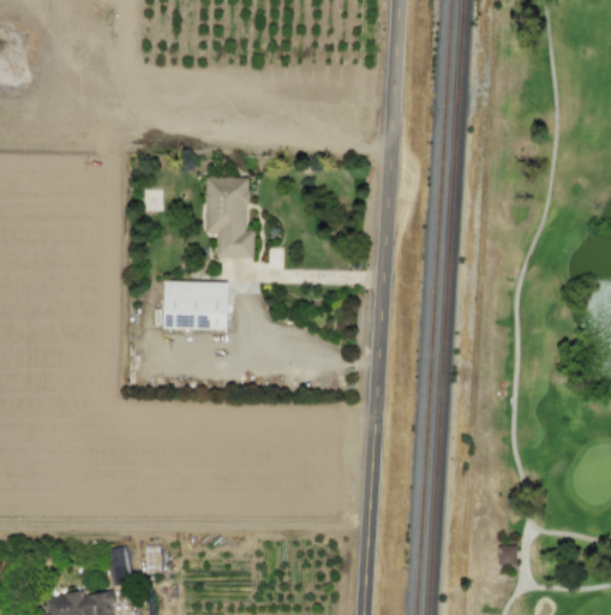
[(255,258),(255,231),(249,231),(250,178),(208,178),(207,233),(217,233),(217,258),(255,258)]
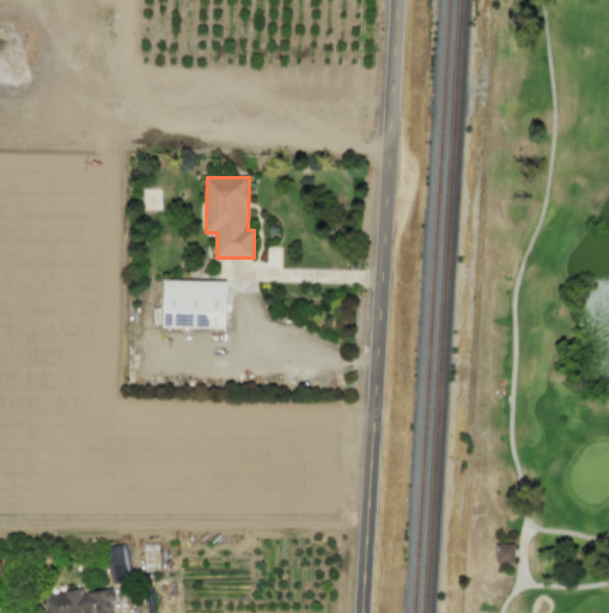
[(164,328),(227,329),(229,281),(165,280),(164,328)]
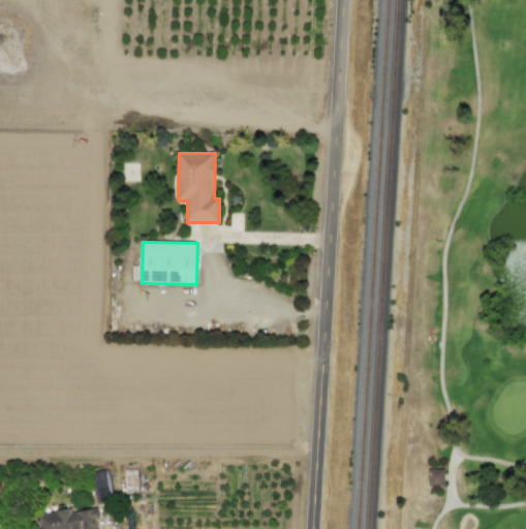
[(445,469),(429,469),(430,486),(446,486),(445,469)]
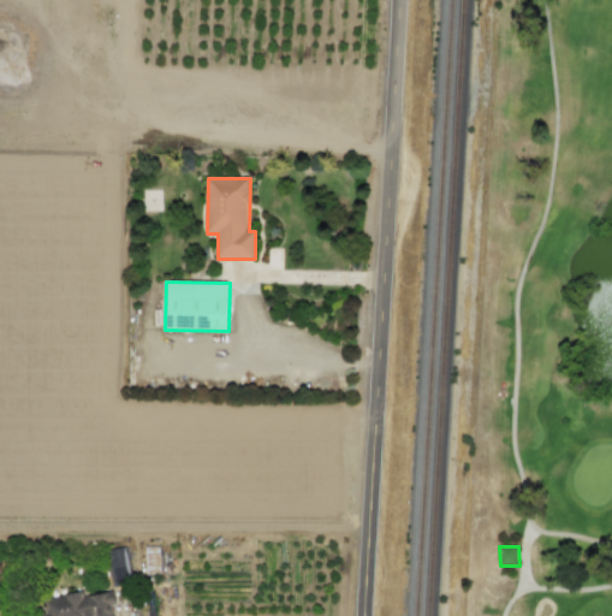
[(112,548),(113,574),(131,574),(130,548),(112,548)]
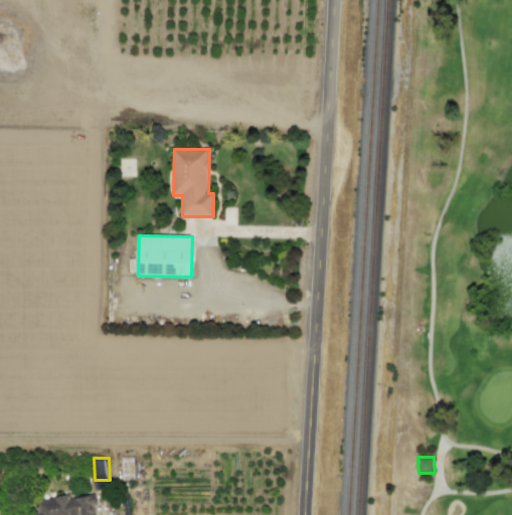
[(35,503),(37,514),(96,514),(94,506),(98,506),(95,491),(35,503)]
